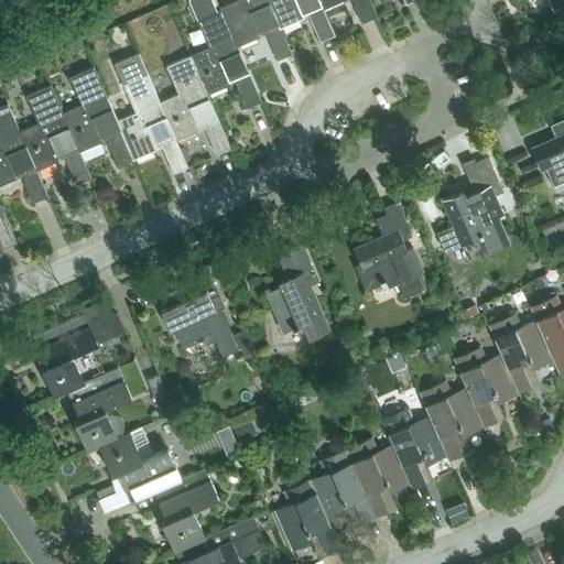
[(281,28),(268,0),(236,0),(220,7),(221,9),(238,45),(267,33),(278,60),(292,53),(281,28)]
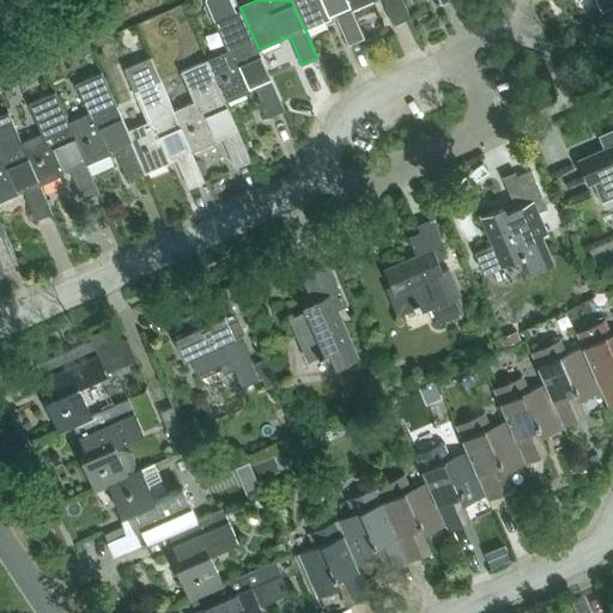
[(291,0),(305,30),(337,16),(349,44),(364,37),(352,10),(347,0),(291,0)]
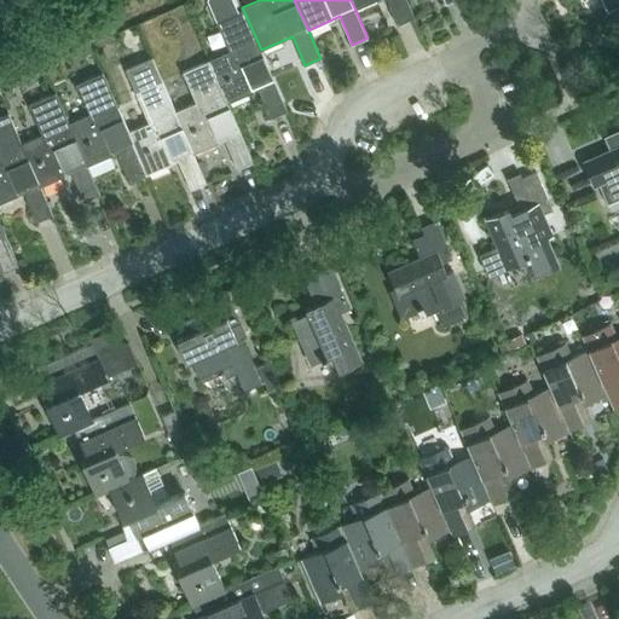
[(351,0),(356,10),(376,0),(388,0),(399,24),(415,18),(406,0),(351,0)]
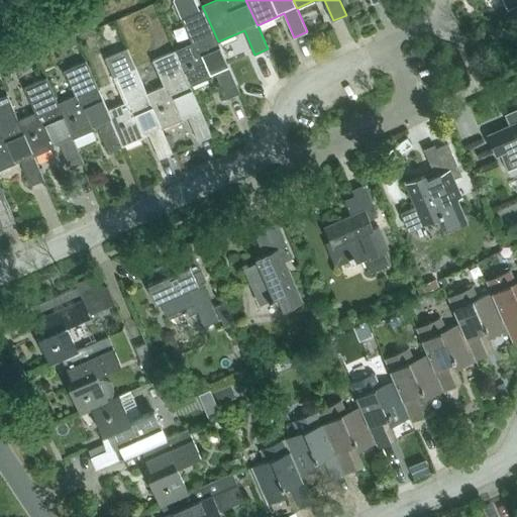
[(516,0),(502,0),(507,9),(516,4),(516,0)]
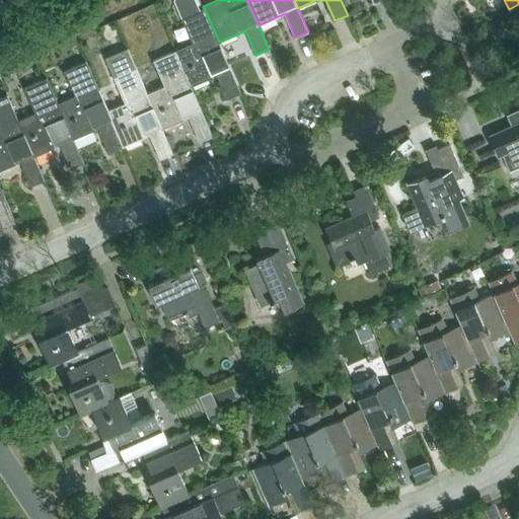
[(193,43),(175,51),(191,86),(217,75),(227,98),(240,93),(219,42),(204,8),(181,17),(193,43)]
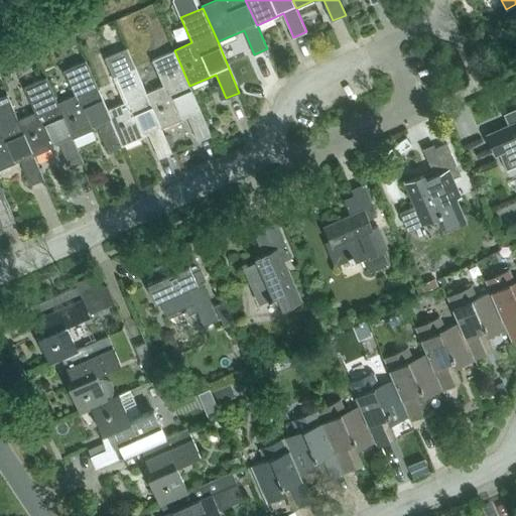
[(75,38),(69,41),(71,46),(78,43),(75,38)]
